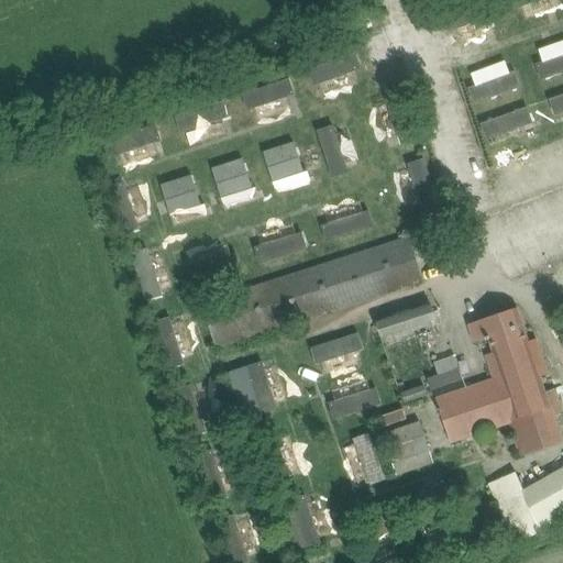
[(528,18),(562,6),(561,0),(539,0),(523,6),(528,18)]
